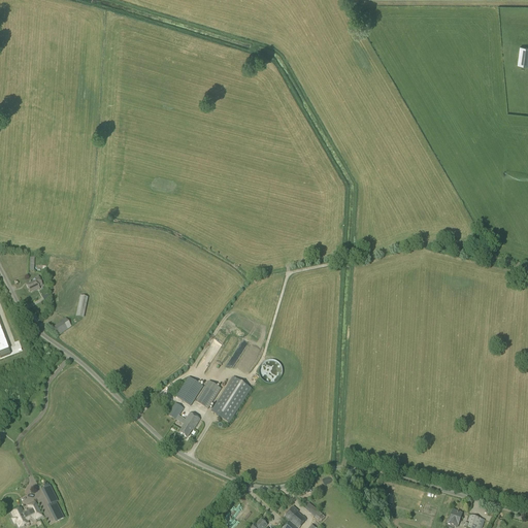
[(527,66),(527,47),(520,47),(517,65),(527,66)]
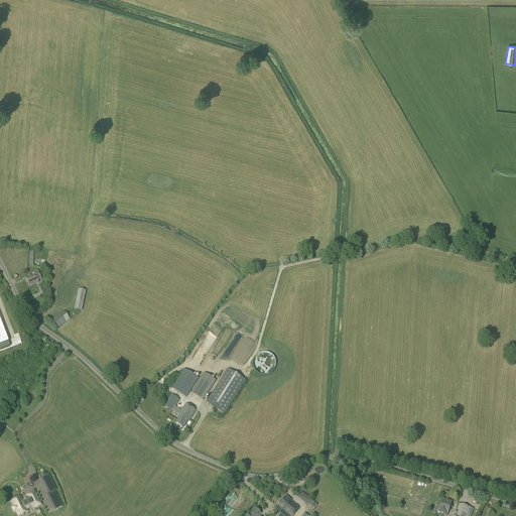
[(29,286),(35,282),(41,279),(37,271),(31,274),(32,276),(25,279),(29,286)]
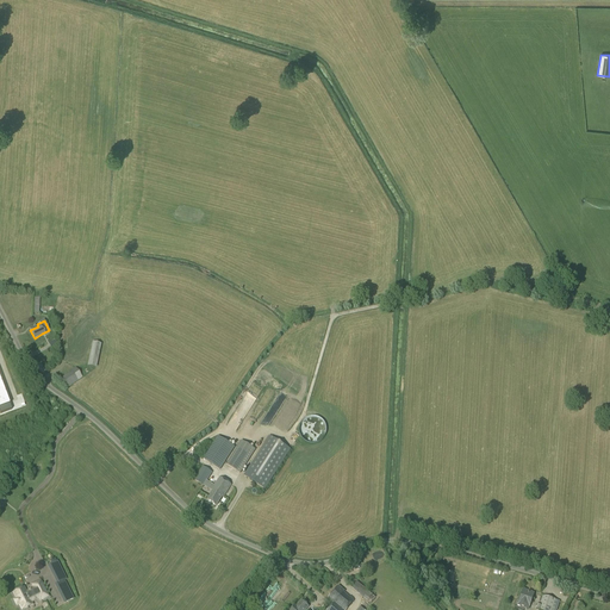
[(92,349),(88,363),(95,366),(99,350),(92,349)]
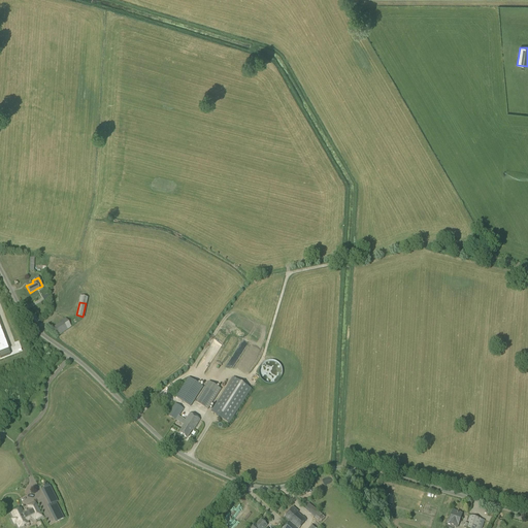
[(68,320),(55,329),(59,336),(73,327),(68,320)]
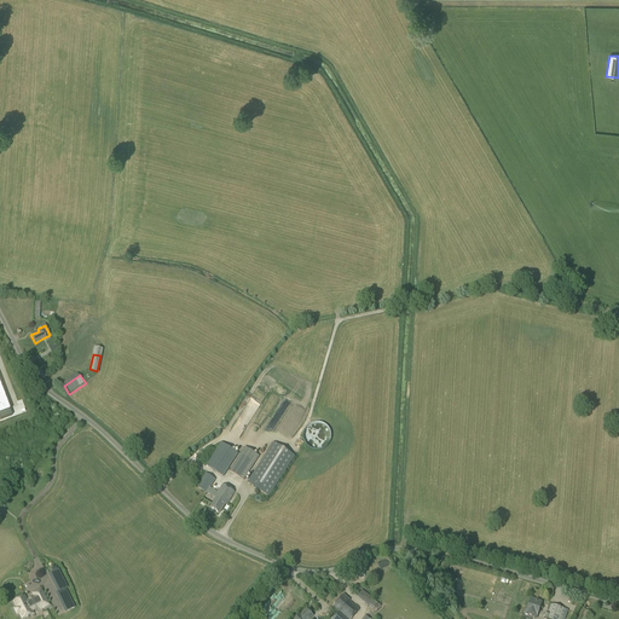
[(268,497),(295,456),(273,443),(248,484),(268,497)]
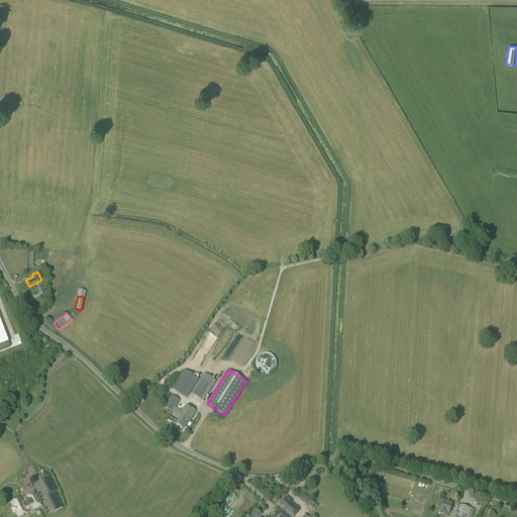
[(186,399),(199,380),(185,371),(173,389),(186,399)]
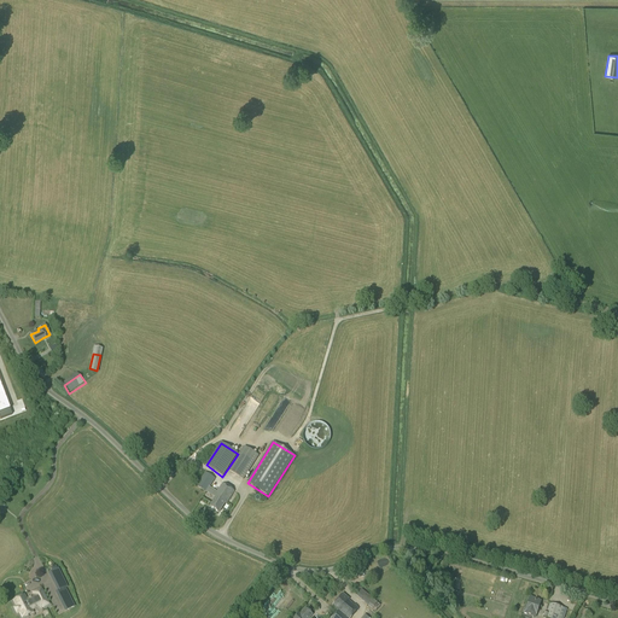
[(243,479),(258,456),(245,447),(229,471),(243,479)]
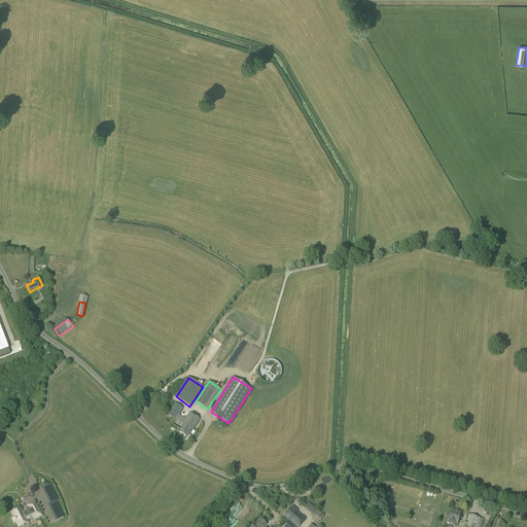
[(185,420),(178,416),(183,409),(175,403),(168,415),(176,420),(176,419),(184,424),(179,432),(187,437),(192,429),(194,429),(200,419),(189,413),(185,420)]
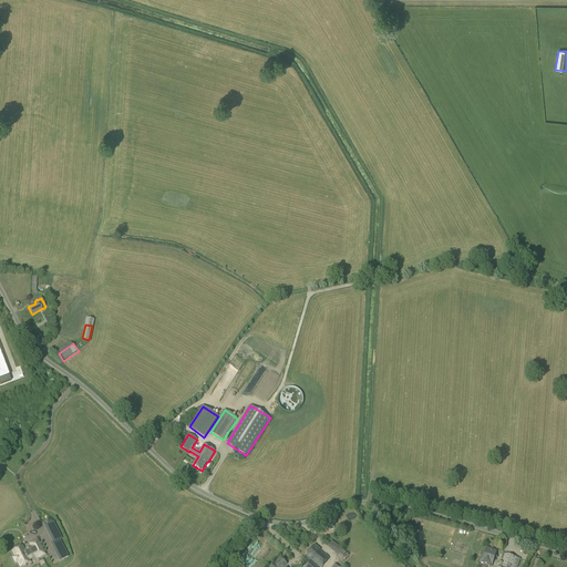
[(58,531),(50,534),(54,543),(52,544),(61,560),(68,556),(59,540),(62,539),(58,531)]
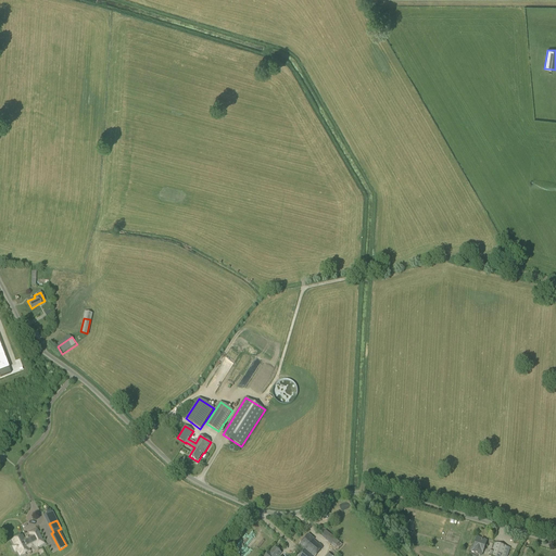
[(338,550),(342,544),(324,529),(318,534),(338,550)]
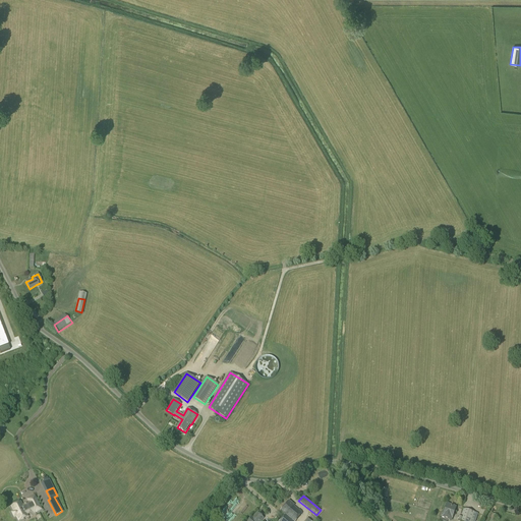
[(27,500),(30,504),(23,507),(20,503),(11,507),(14,512),(12,513),(14,517),(16,516),(18,520),(27,517),(25,512),(32,509),(34,513),(41,509),(35,497),(27,500)]
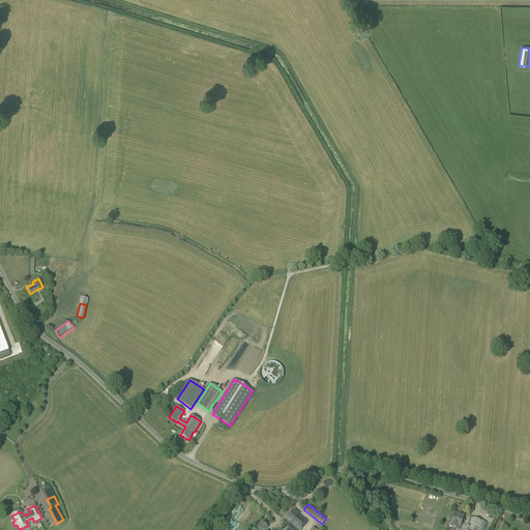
[(300,529),(307,522),(299,514),(300,513),(294,509),(285,520),(290,524),(285,529),(300,529)]
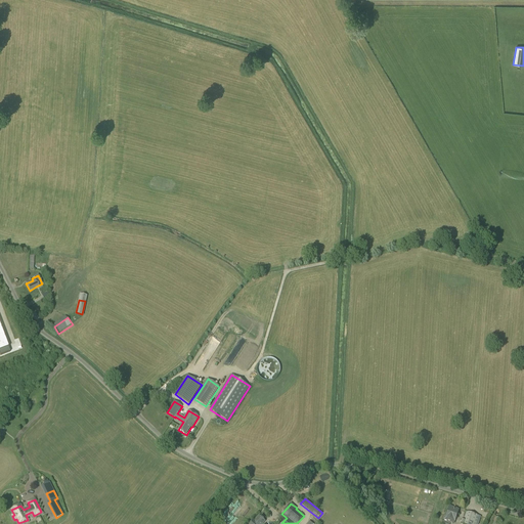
[(454,523),(459,510),(457,510),(457,509),(449,506),(447,514),(446,513),(444,520),(454,523)]
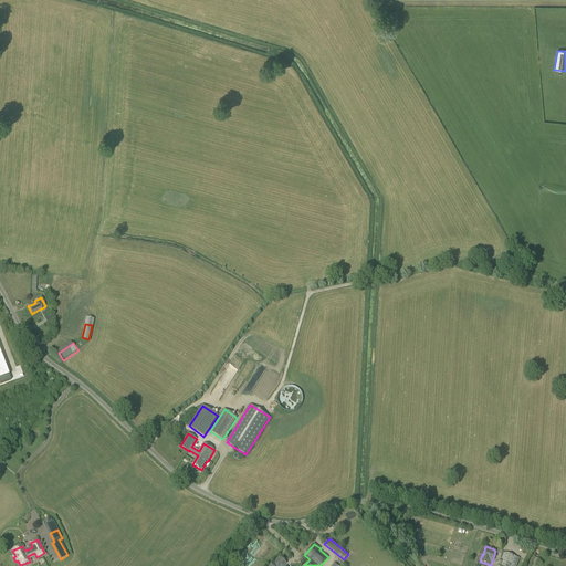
[(503,561),(502,562),(501,565),(500,565),(515,565),(516,564),(513,564),(515,557),(503,553),(501,561),(503,561)]
